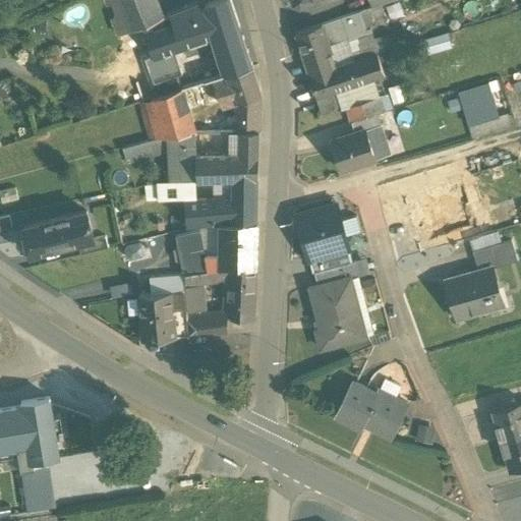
[(119,0),(101,0),(119,37),(133,31),(119,0)]
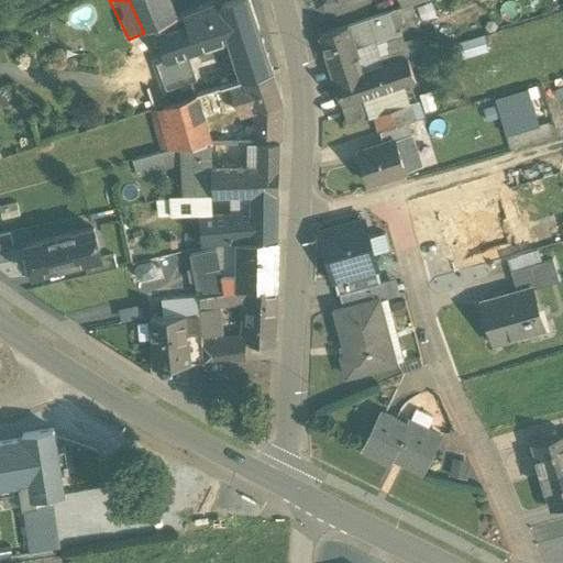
[(129,0),(144,33),(174,21),(165,0),(129,0)]
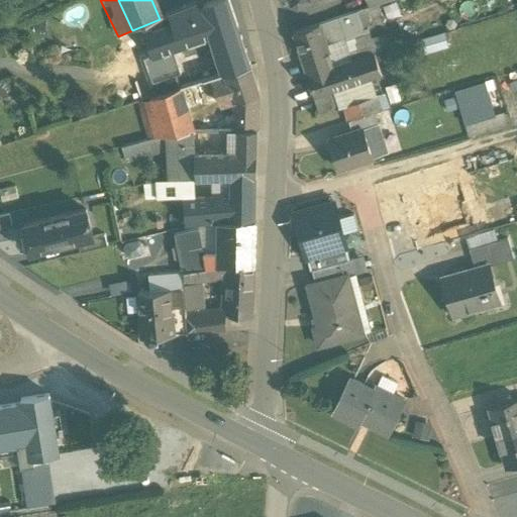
[(183,0),(182,0),(181,0),(179,0),(174,2),(178,12),(207,0),(183,0)]
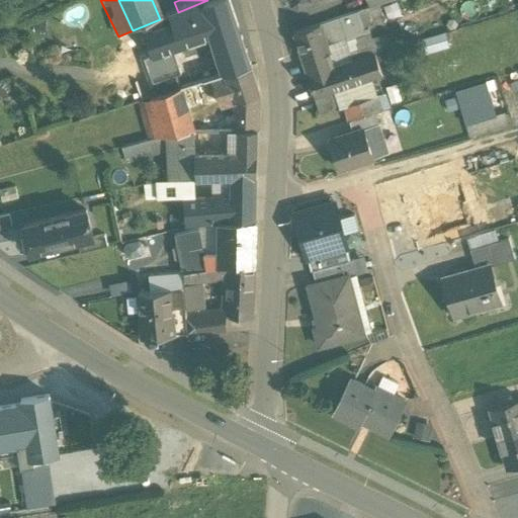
[(247,69),(225,0),(200,8),(201,13),(210,39),(221,77),(247,69)]
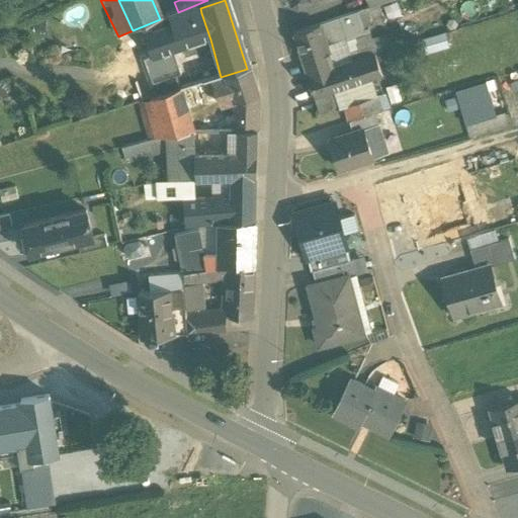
[(290,0),(292,6),(299,8),(307,6),(308,1),(310,0),(290,0)]
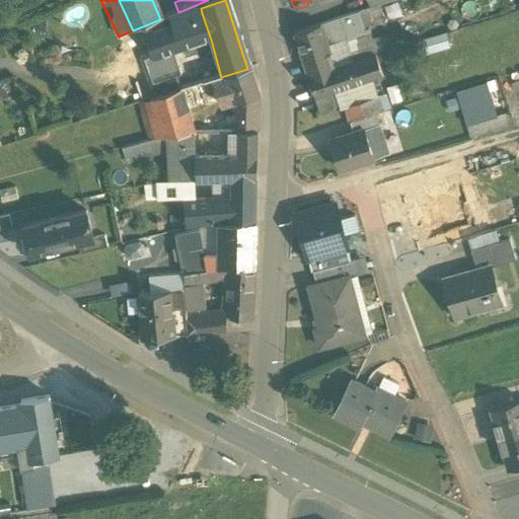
[(367,0),(371,9),(399,0),(367,0)]
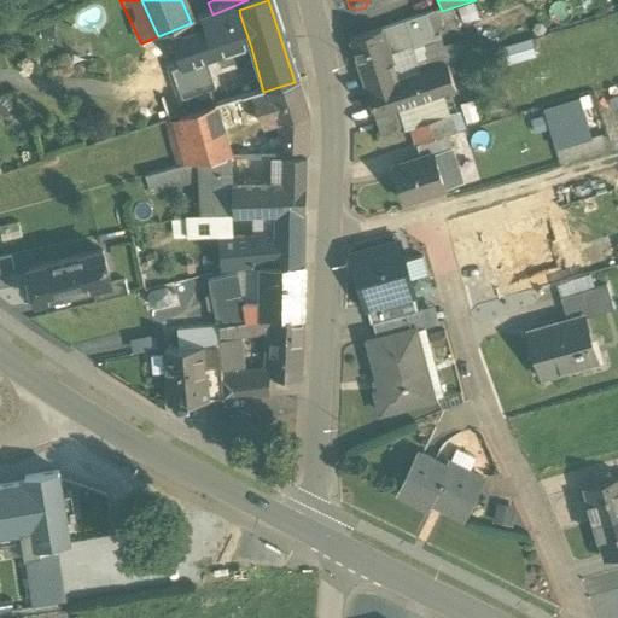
[(198,30),(178,38),(187,68),(204,62),(216,58),(251,47),(240,16),(207,28),(198,30)]
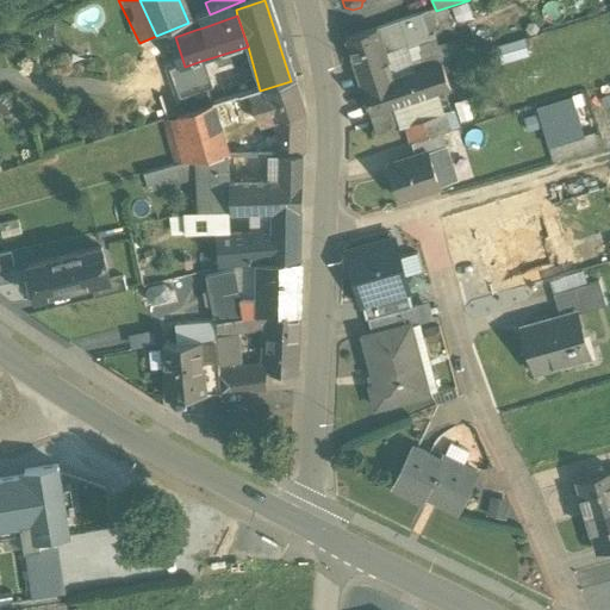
[(402,24),(378,31),(381,42),(404,33),(402,24)]
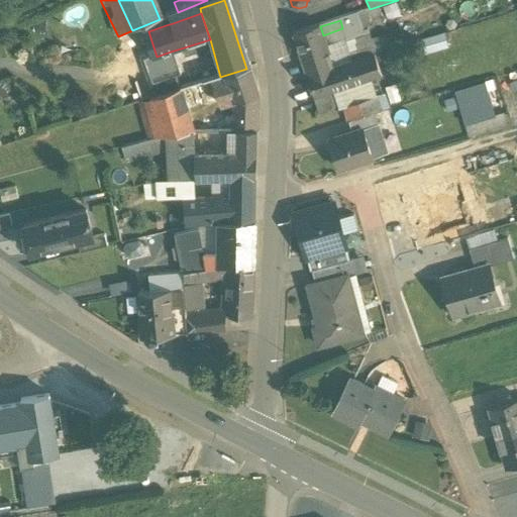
[(320,26),(295,33),(304,65),(329,56),(323,35),(320,26)]
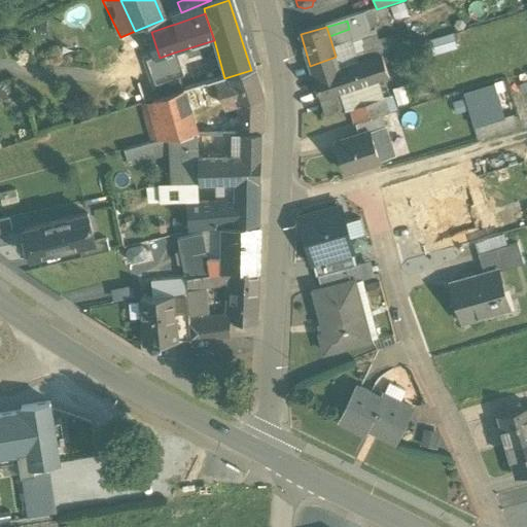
[(393,37),(376,42),(381,57),(397,50),(393,37)]
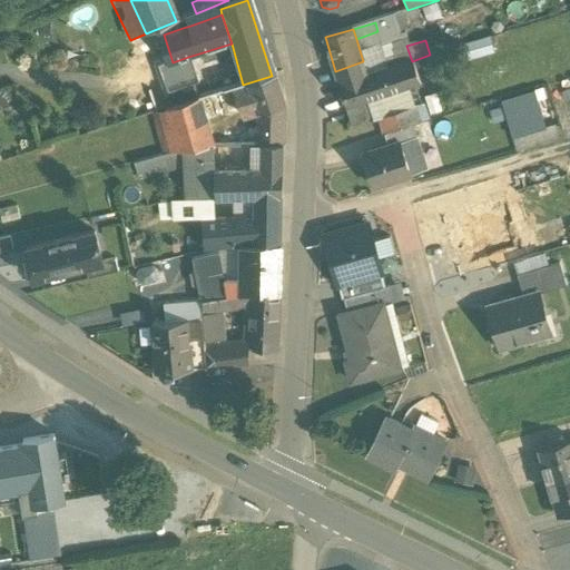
[(430,55),(412,61),(412,62),(419,84),(438,78),(430,55)]
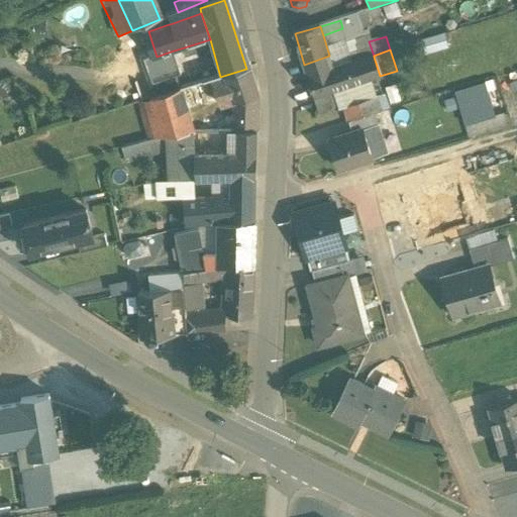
[(181,80),(171,52),(157,57),(147,60),(157,88),(181,80)]
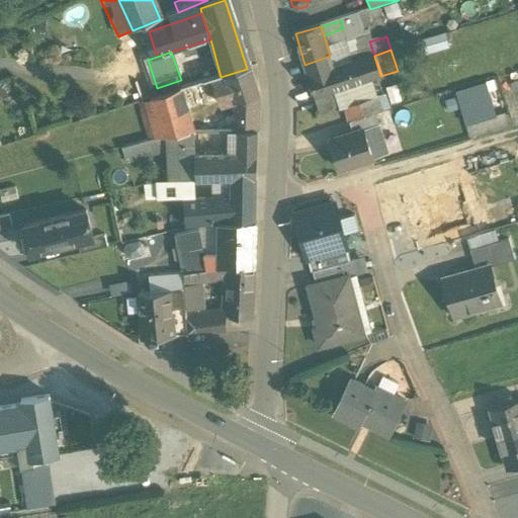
[(330,56),(305,65),(309,79),(334,70),(330,56)]
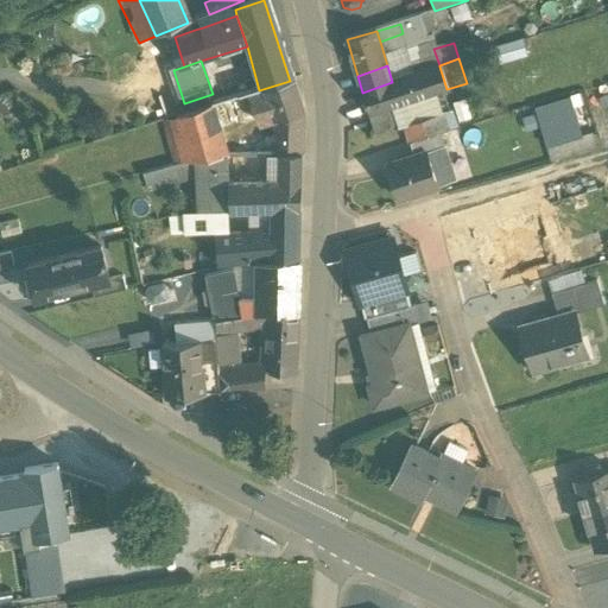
[(439,67),(423,73),(430,95),(447,89),(439,67)]
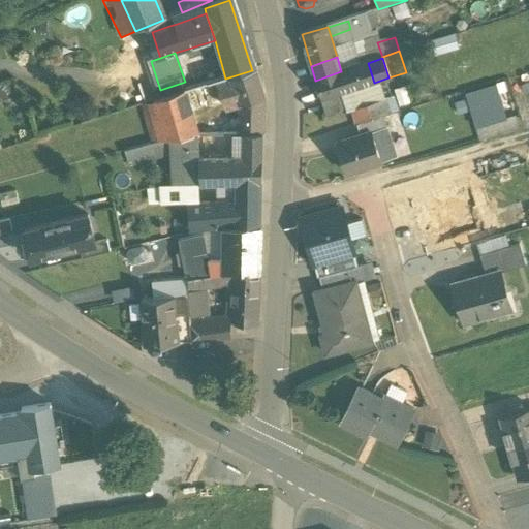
[(341,71),(315,81),(321,100),(374,83),(368,63),(341,71)]
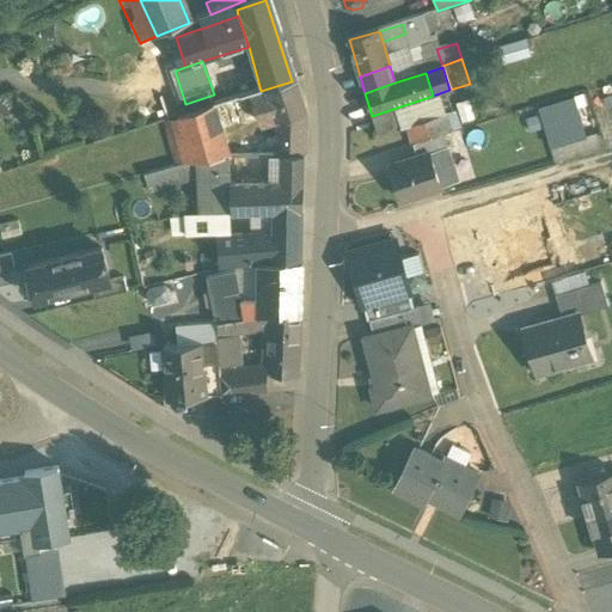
[(293,84),(249,98),(257,123),(258,126),(276,121),(306,112),(293,84)]
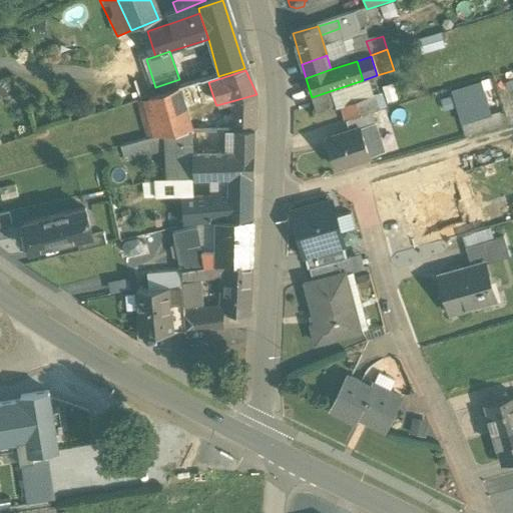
[(512,70),(503,71),(505,109),(512,108),(512,70)]
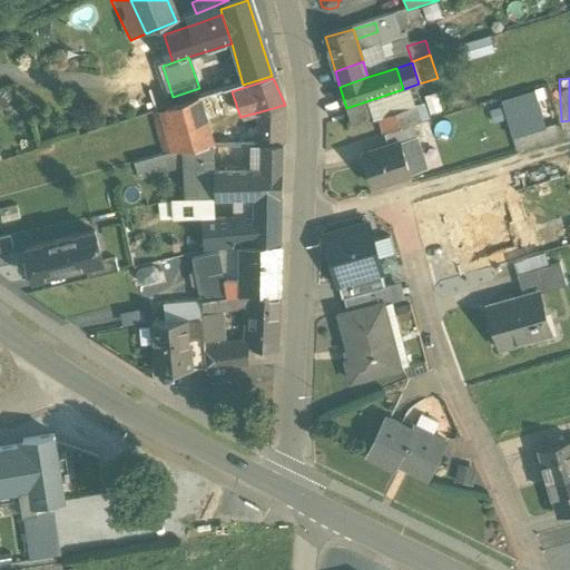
[(503,107),(490,109),(491,121),(505,118),(509,134),(541,128),(534,89),(501,96),(503,107)]
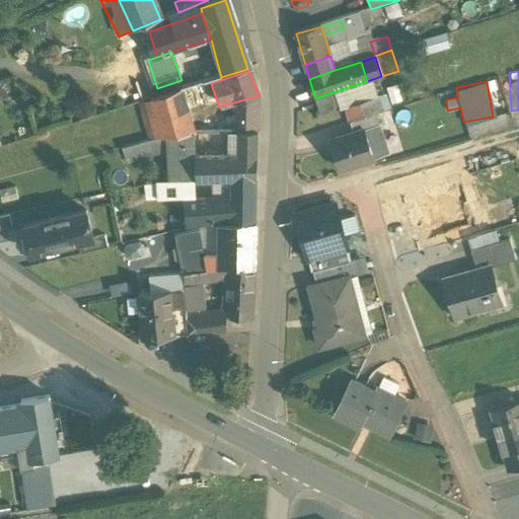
[(211,83),(179,92),(187,113),(218,104),(211,83)]
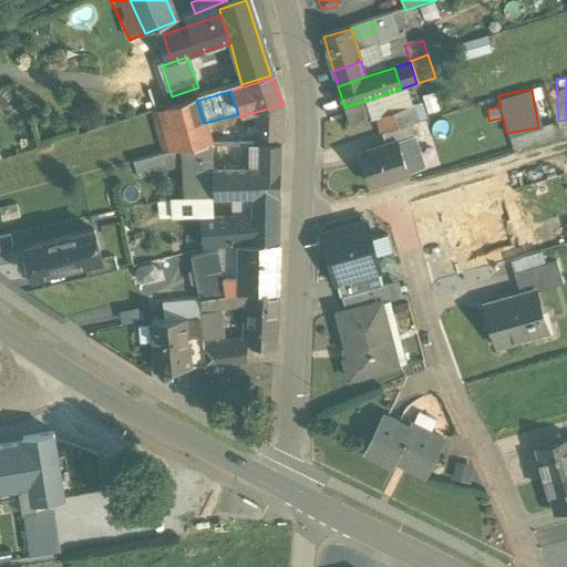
[(196,101),(164,111),(175,152),(178,151),(187,150),(210,146),(204,123),(196,101)]
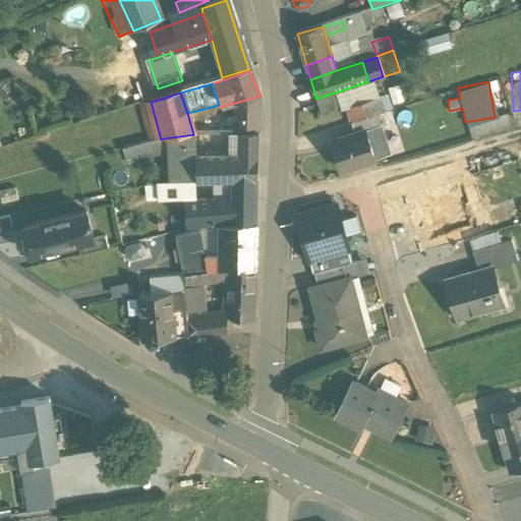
[(261,96),(235,103),(235,118),(259,118),(261,96)]
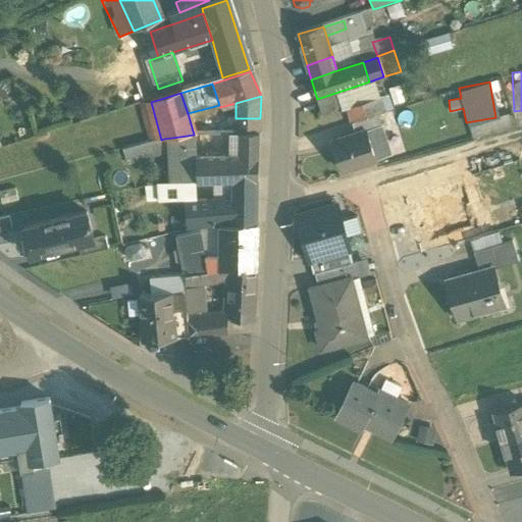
[(380,97),(347,108),(352,122),(376,115),(385,112),(380,97)]
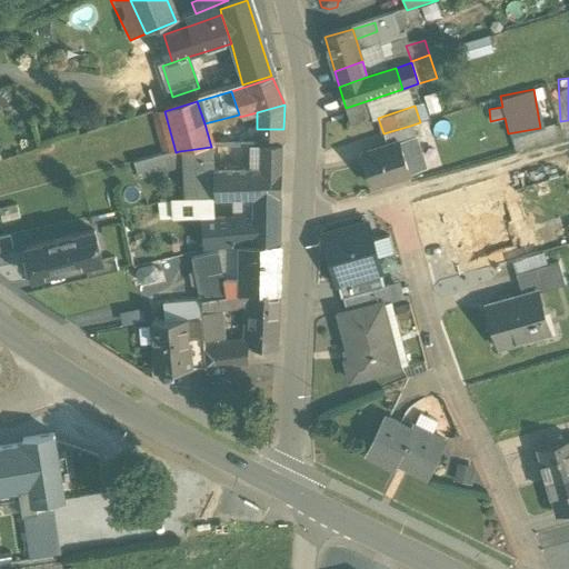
[(410,126),(383,133),(388,146),(400,141),(400,142),(415,138),(410,126)]
